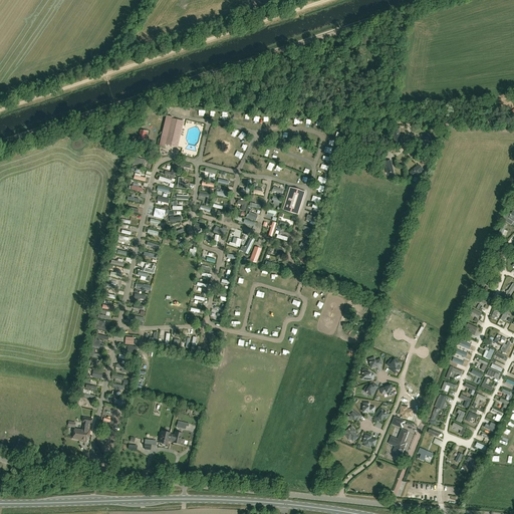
[(177,148),(181,130),(183,121),(171,118),(171,117),(173,117),(166,115),(166,116),(159,146),(166,148),(164,147),(165,145),(177,148)]
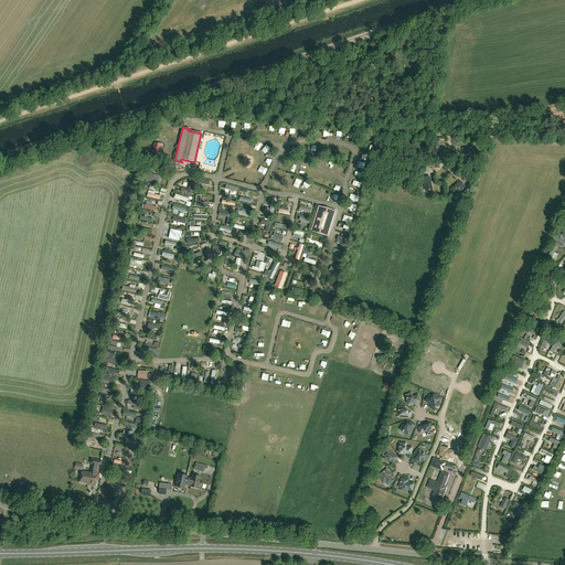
[(466,153),(462,157),(467,161),(469,159),(470,159),(476,152),(470,148),(465,153),(466,153)]
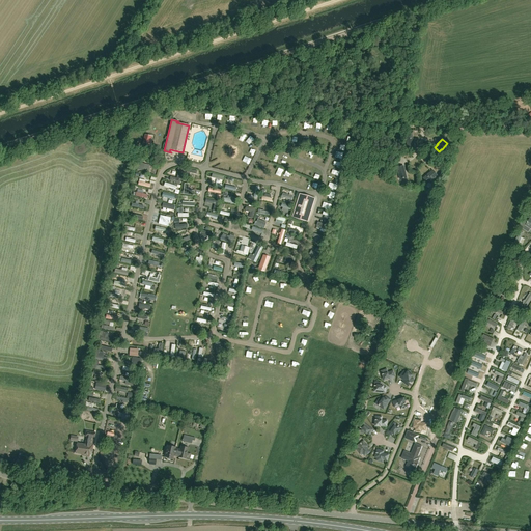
[(417,143),(410,142),(409,152),(415,155),(417,143)]
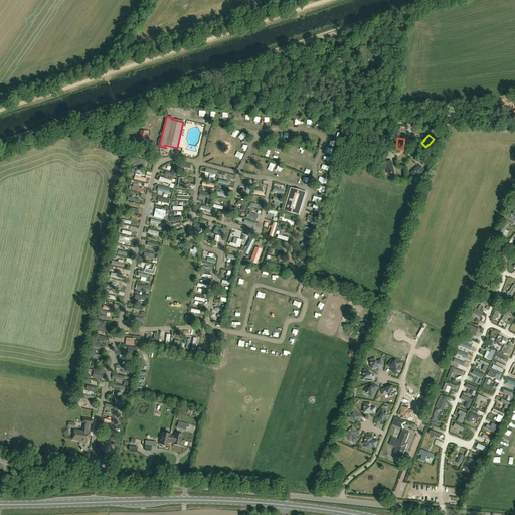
[(134,165),(145,168),(146,164),(144,163),(145,160),(135,158),(134,165)]
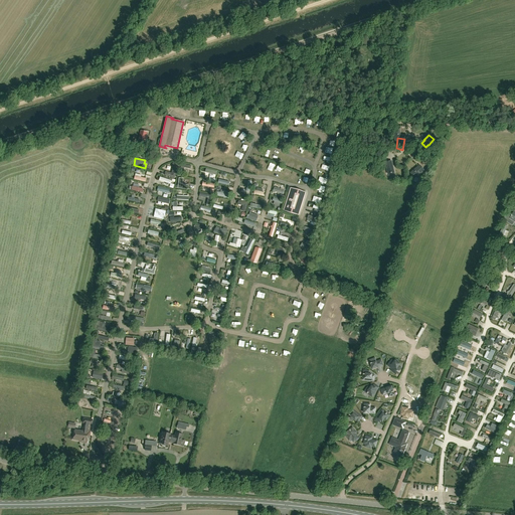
[(391,161),(385,163),(387,174),(394,172),(391,161)]
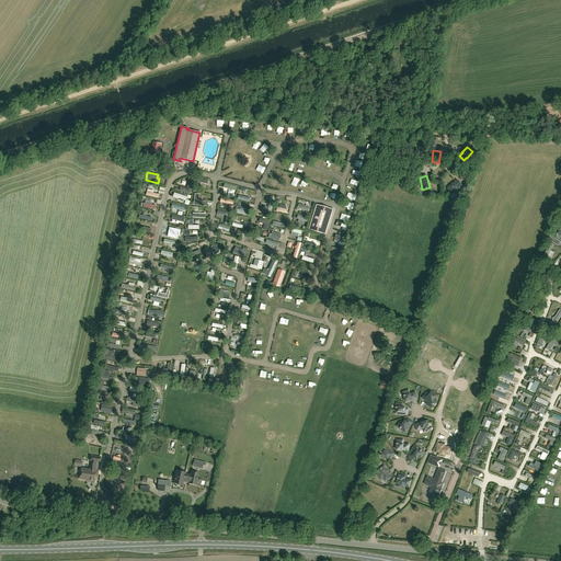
[(193,184),(194,184),(195,180),(189,178),(187,182),(189,182),(186,189),(181,187),(180,191),(190,194),(193,184)]
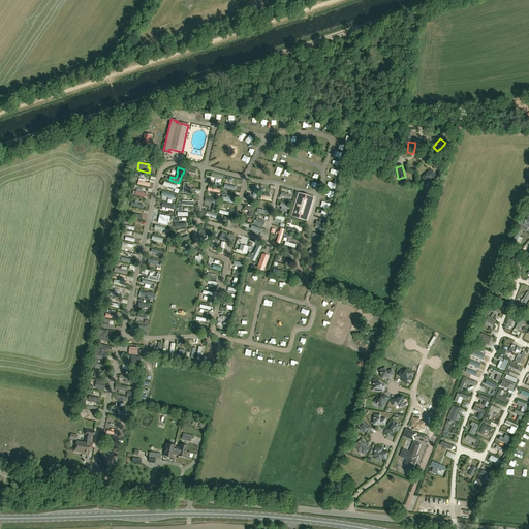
[(195,174),(196,170),(187,168),(185,176),(188,177),(189,173),(195,174)]
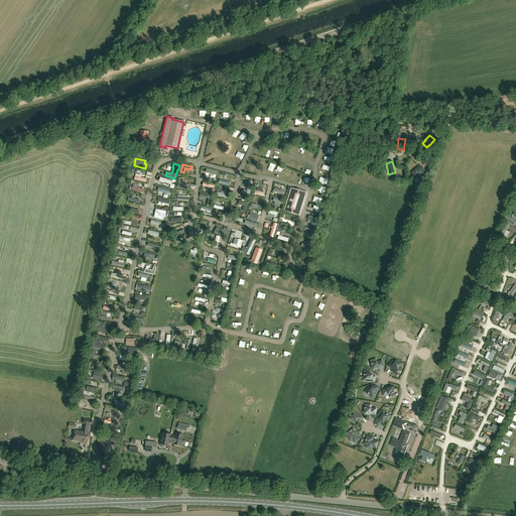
[(419,165),(414,170),(415,170),(411,173),(415,177),(417,175),(418,176),(424,170),(419,165)]
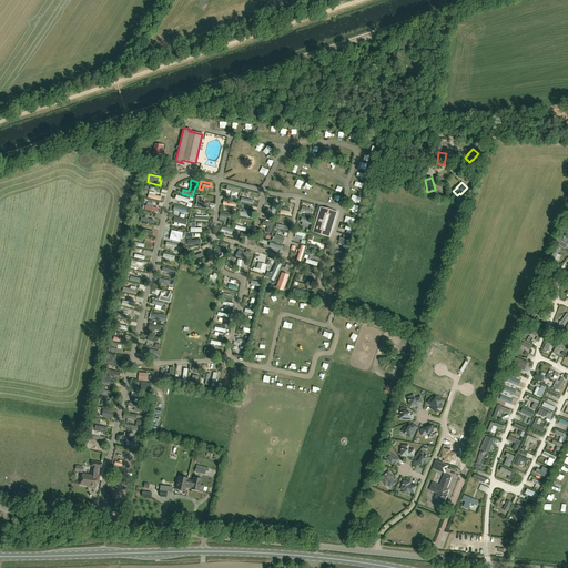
[(196,208),(208,209),(208,204),(201,204),(202,198),(198,196),(196,208)]
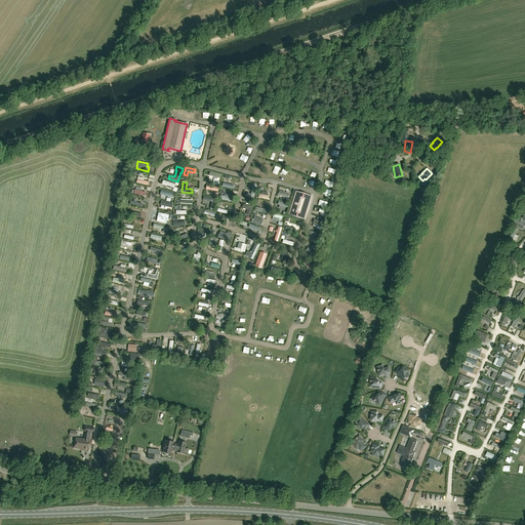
[(311,197),(300,194),(296,192),(289,214),(304,218),(311,197)]
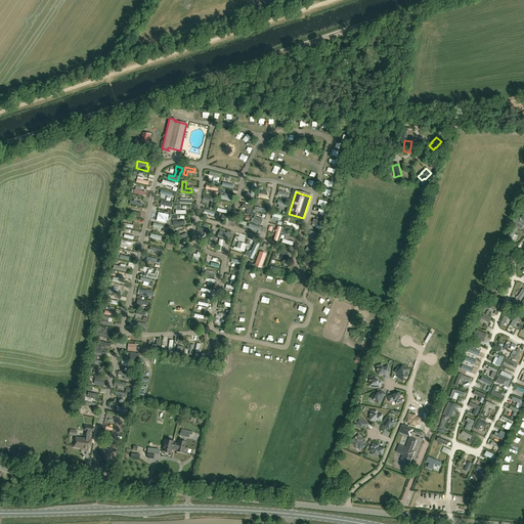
[(216,202),(217,199),(204,195),(203,200),(212,201),(210,208),(214,209),(215,202),(216,202)]
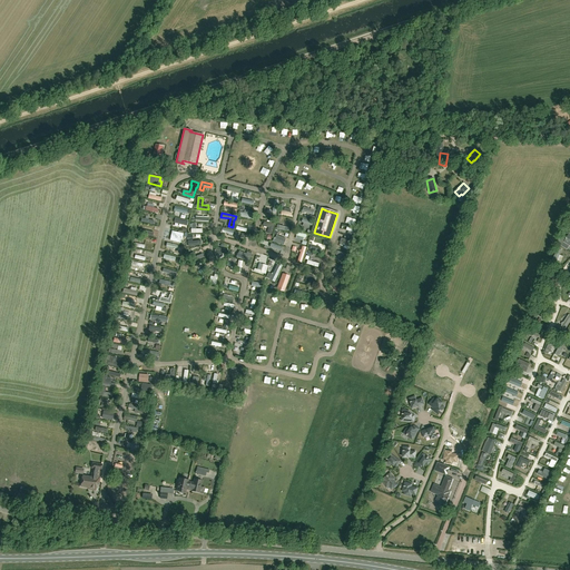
[(175,226),(182,227),(183,225),(188,226),(189,222),(176,218),(175,226)]
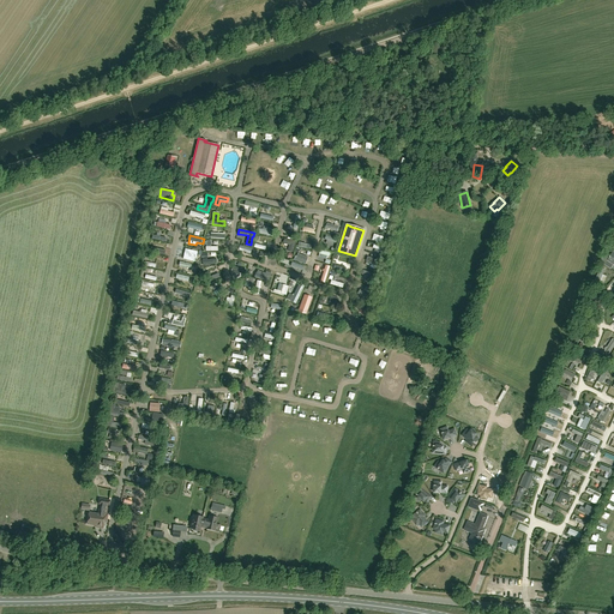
[(284,239),(284,244),(289,245),(288,251),(294,252),(296,242),(284,239)]
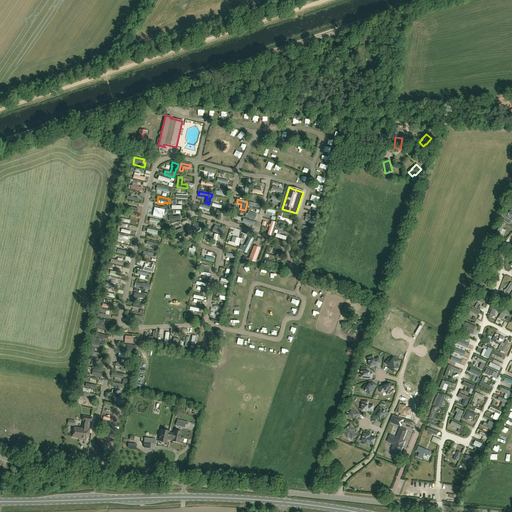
[(172,204),(172,206),(172,209),(181,209),(181,206),(176,206),(176,201),(172,201),(172,204)]
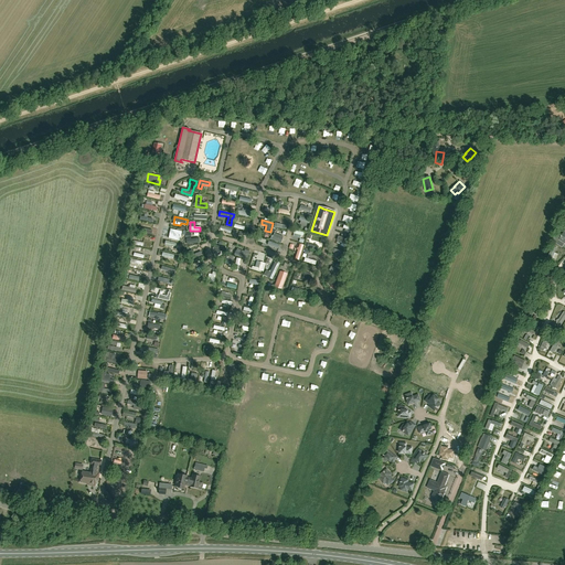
[(169,238),(180,241),(181,232),(171,230),(169,238)]
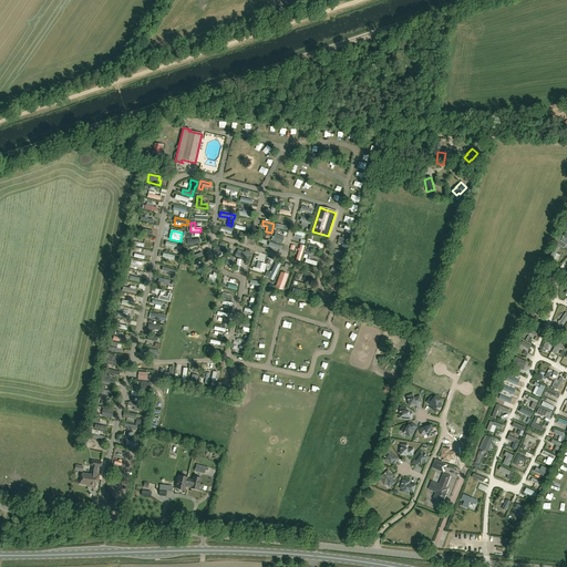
[(271,240),(281,245),(285,238),(275,235),(274,237),(272,237),(271,240)]
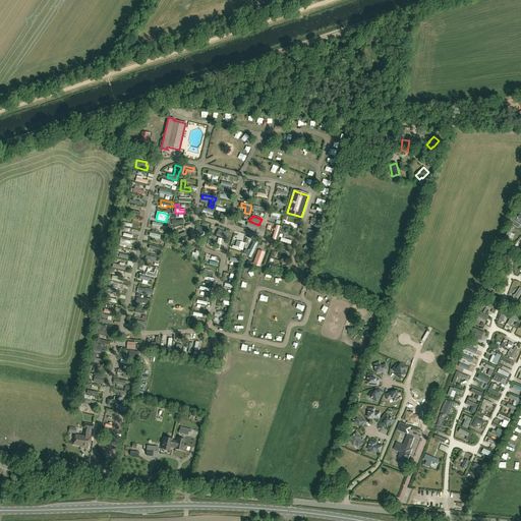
[(313,221),(311,227),(317,229),(319,226),(320,227),(321,223),(313,221)]
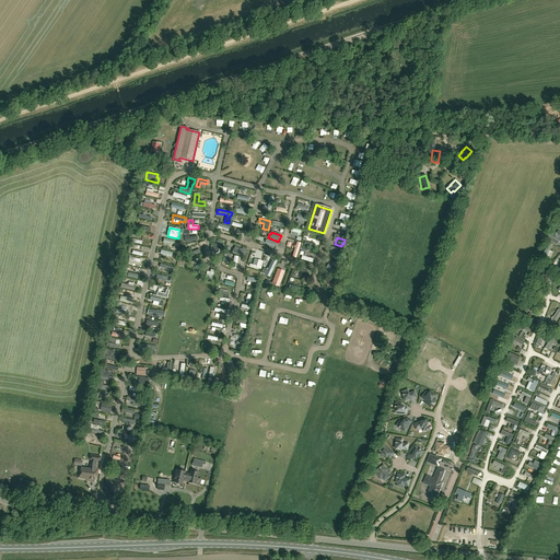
[(275,248),(277,243),(266,240),(265,242),(272,245),(271,247),(275,248)]
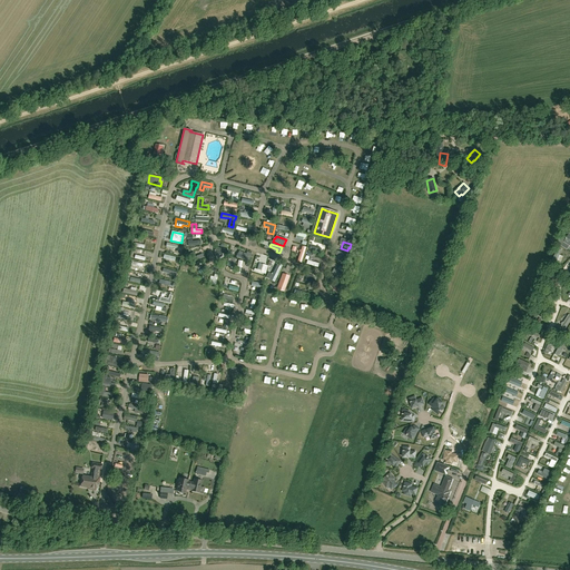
[(563,256),(559,255),(561,249),(558,248),(552,261),(557,262),(560,264),(563,256)]
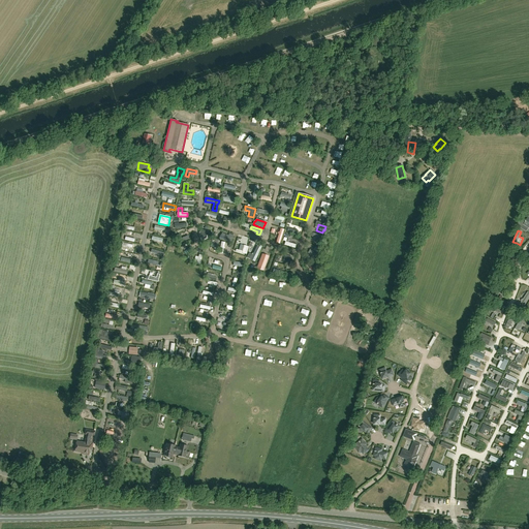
[(221,236),(220,236),(219,239),(230,243),(231,240),(227,238),(227,236),(222,234),(221,236)]
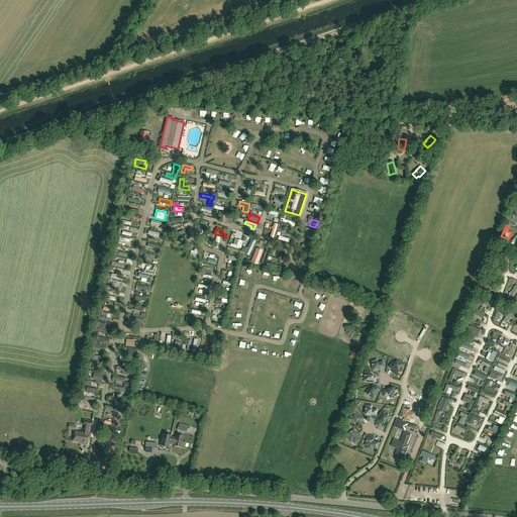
[(315,231),(306,228),(305,231),(310,233),(309,237),(313,238),(315,231)]
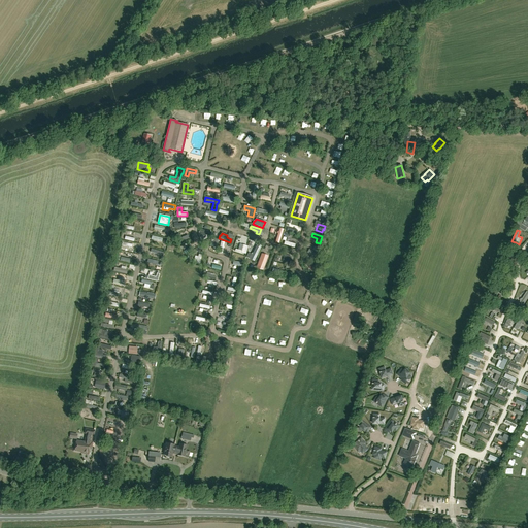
[(179,243),(189,238),(188,235),(180,238),(178,234),(175,235),(179,243)]
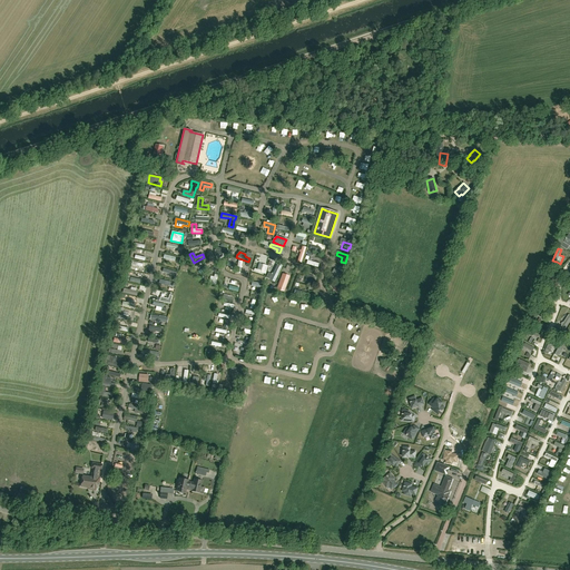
[(255,268),(254,272),(259,274),(261,273),(263,274),(266,265),(263,264),(263,265),(261,271),(258,269),(255,268)]
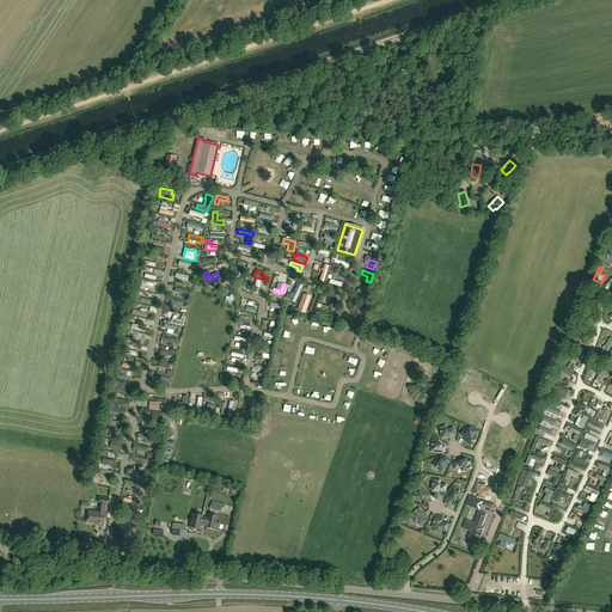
[(303,286),(298,283),(293,295),(288,293),(286,298),(294,303),(303,286)]
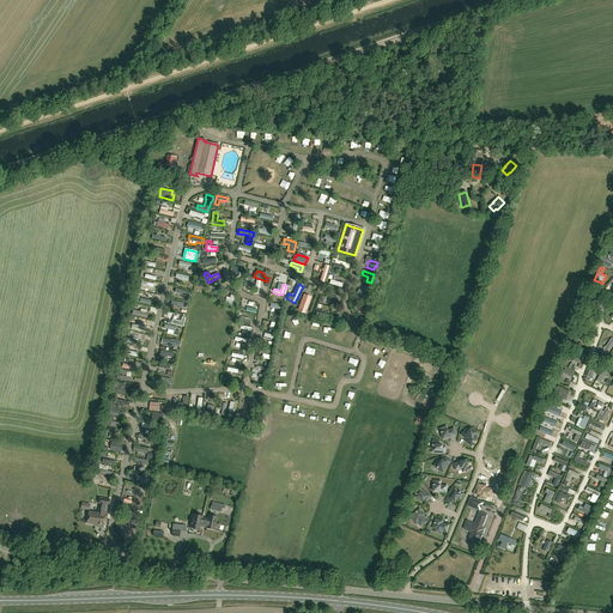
[(365,305),(370,297),(359,290),(357,293),(364,297),(360,302),(365,305)]
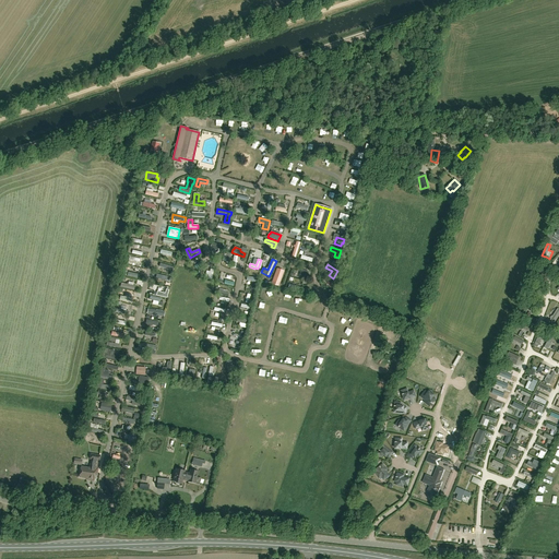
[(211,269),(211,271),(207,271),(205,277),(213,280),(215,270),(211,269)]
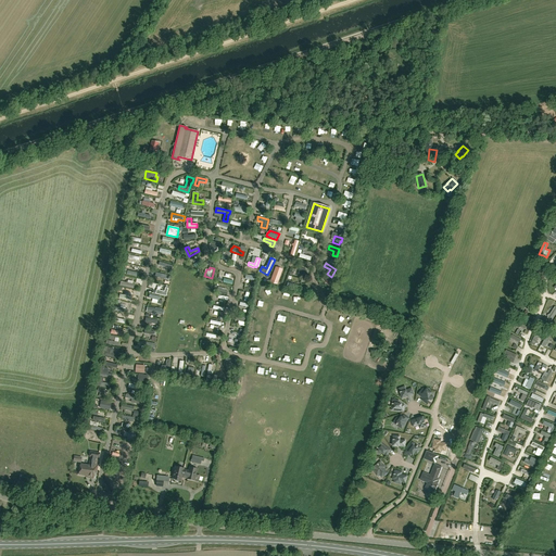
[(282,270),(275,267),(270,282),(277,285),(282,270)]
